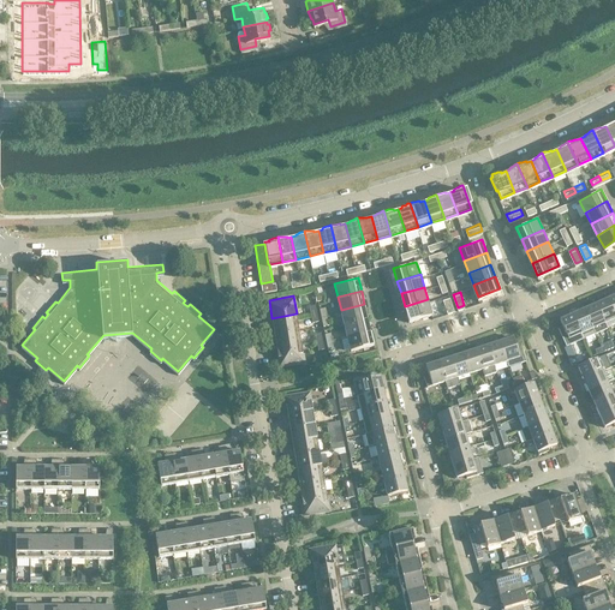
[(454,309),(449,295),(442,298),(447,311),(454,309)]
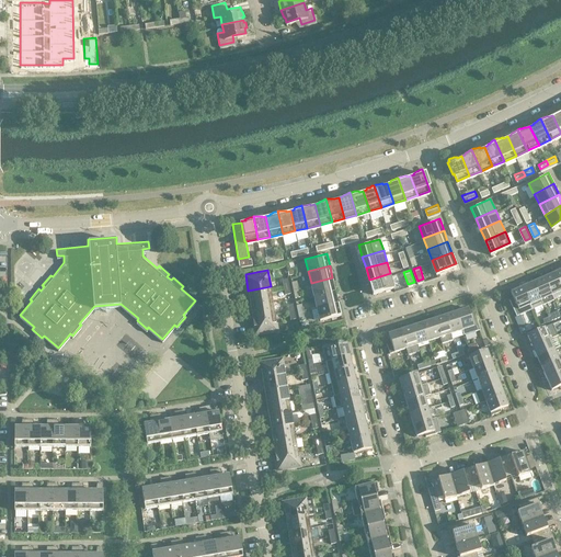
[(560,286),(560,284),(554,270),(544,274),(551,292),(560,286)]
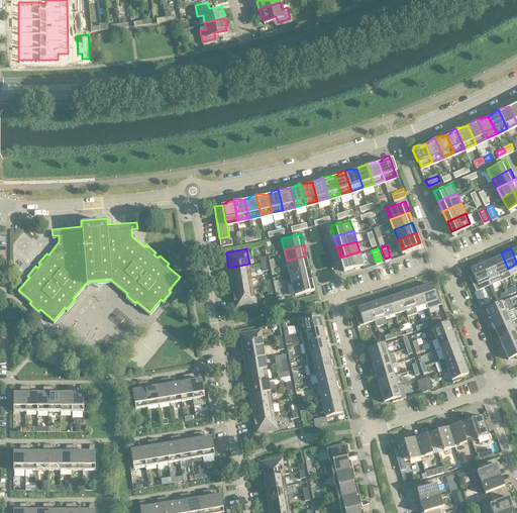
[(363,263),(359,251),(340,258),(343,269),(363,263)]
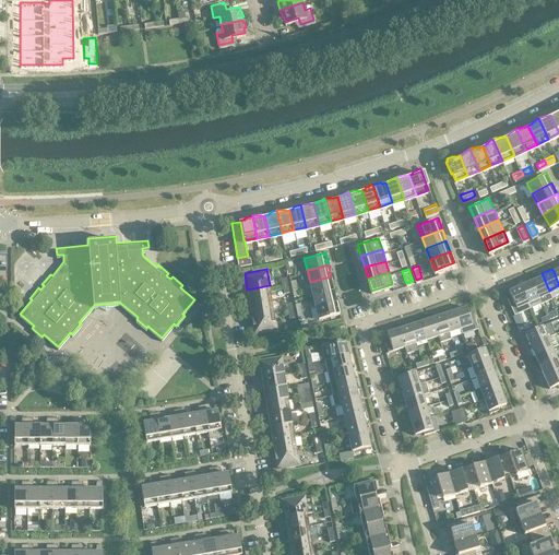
[(551,296),(549,291),(542,273),(531,279),(540,300),(551,296)]
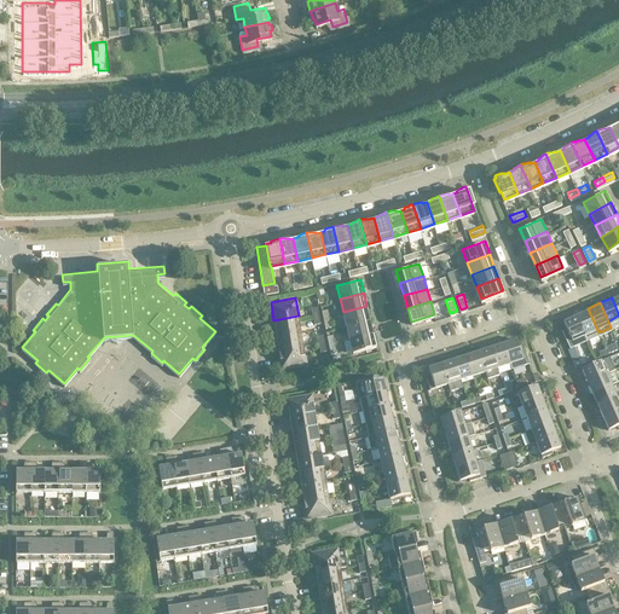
[(370,318),(366,306),(343,312),(346,324),(370,318)]
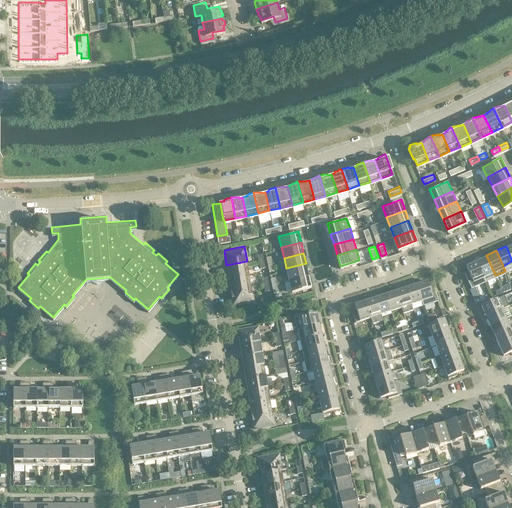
[(495,275),(486,255),(476,259),(485,279),(495,275)]
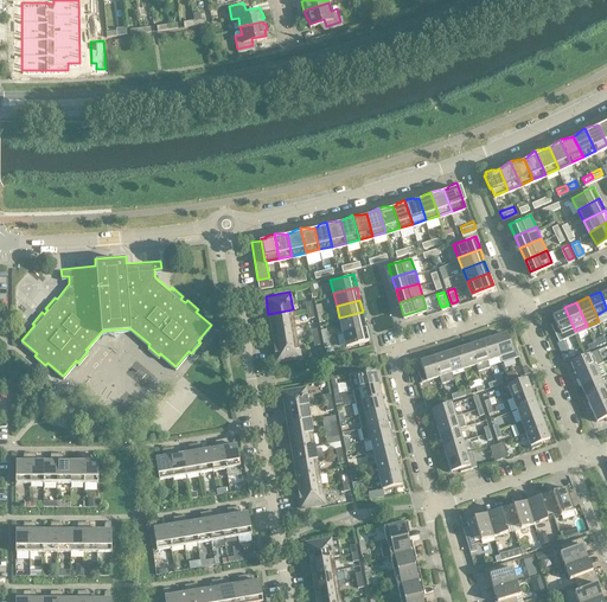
[(575,331),(564,307),(553,313),(555,318),(550,320),(558,339),(575,331)]
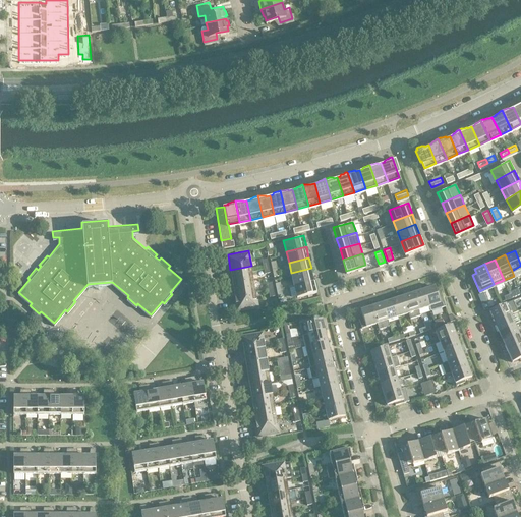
[(252,278),(251,266),(230,270),(232,281),(252,278)]
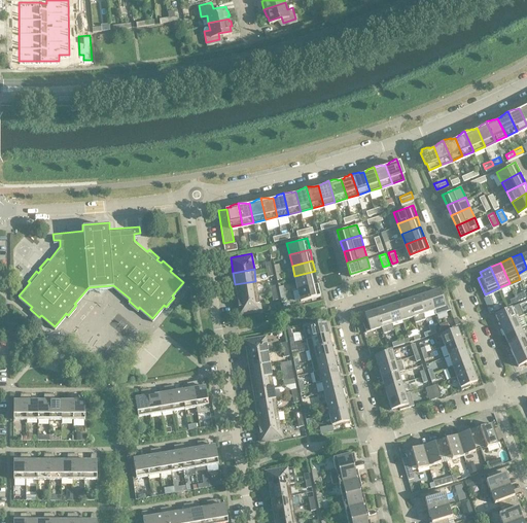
[(317,282),(315,271),(294,276),(297,287),(317,282)]
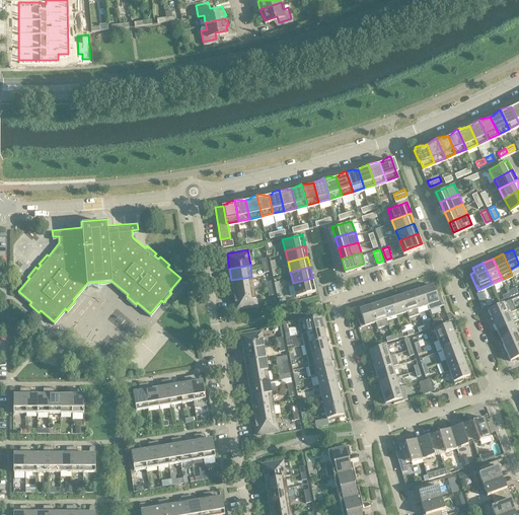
[(253,288),(251,277),(231,280),(233,291),(253,288)]
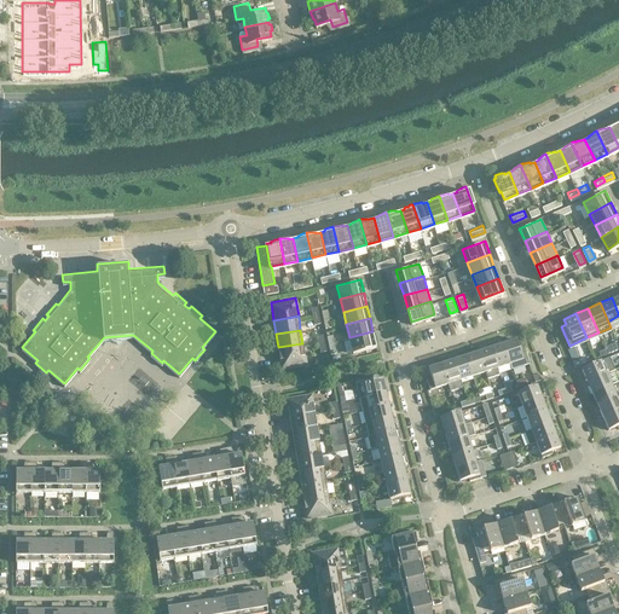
[(376,345),(372,331),(350,337),(352,351),(376,345)]
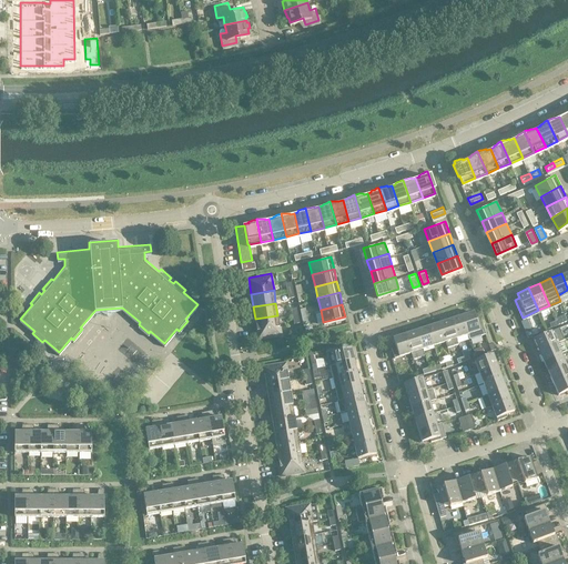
[(474,309),(462,313),(467,331),(469,336),(485,331),(486,331),(479,312),(475,314),(474,309)]
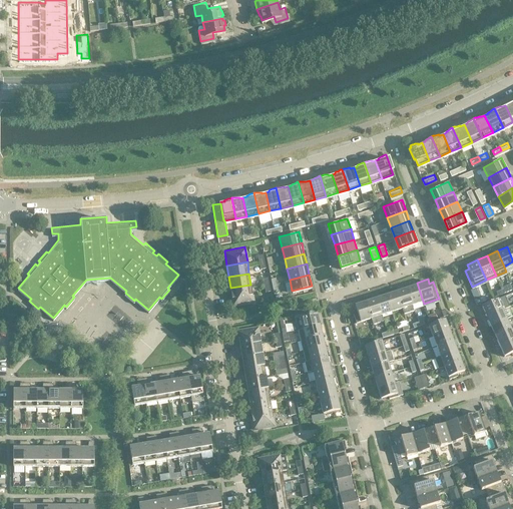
[(422,299),(417,283),(407,286),(412,302),(422,299)]
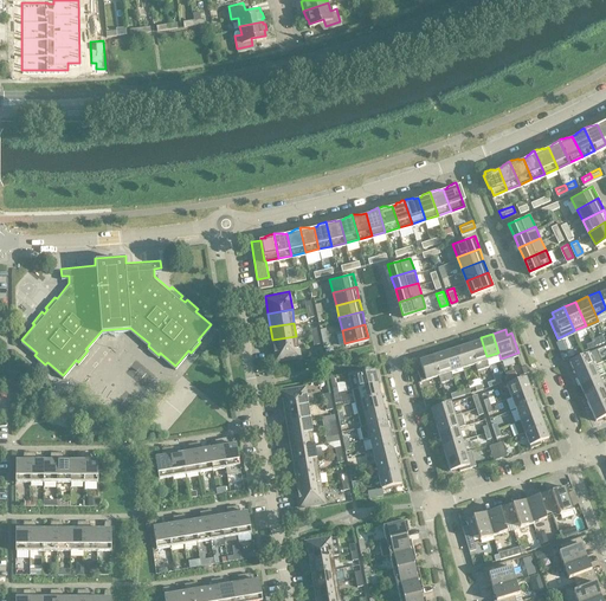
[(300,354),(296,336),(272,340),(275,357),(300,354)]
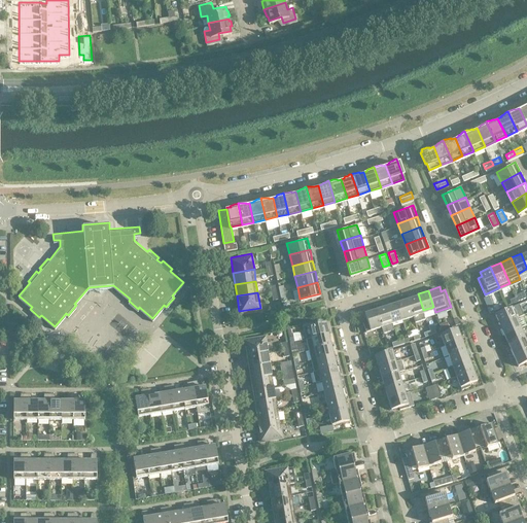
[(423,310),(418,293),(408,297),(413,314),(415,319),(425,316),(423,310)]
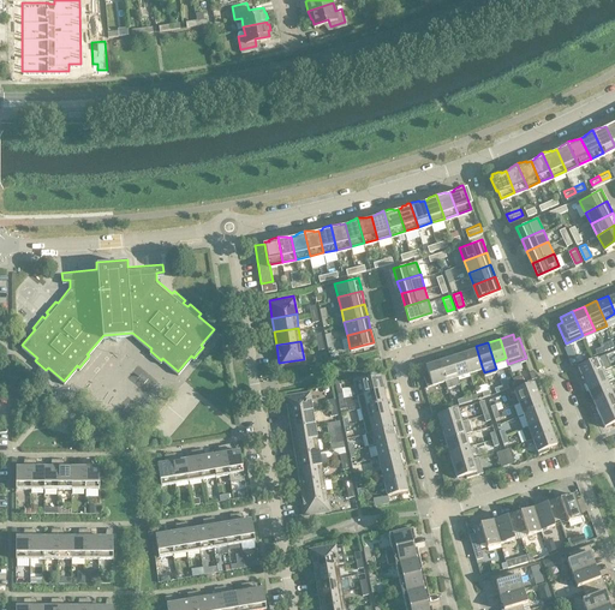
[(482,366),(476,346),(463,351),(470,370),(482,366)]
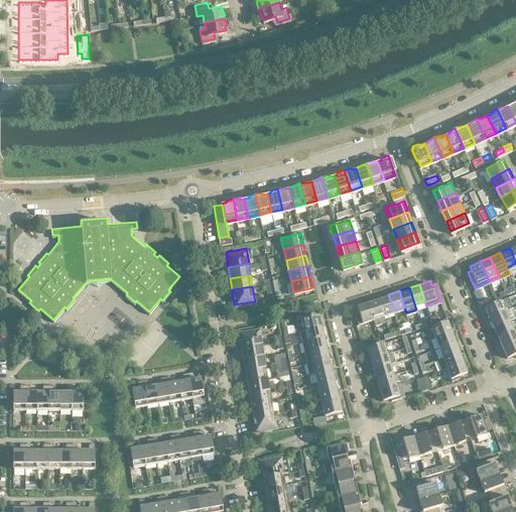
[(394,310),(388,294),(378,297),(383,313),(394,310)]
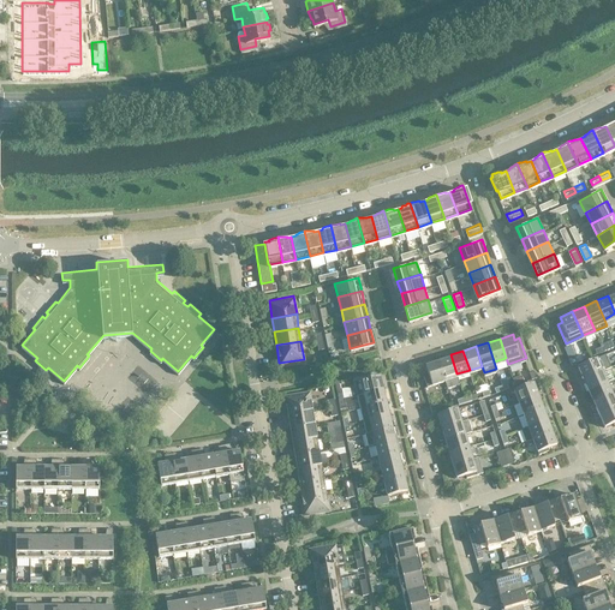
[(457,374),(451,354),(439,358),(445,378),(457,374)]
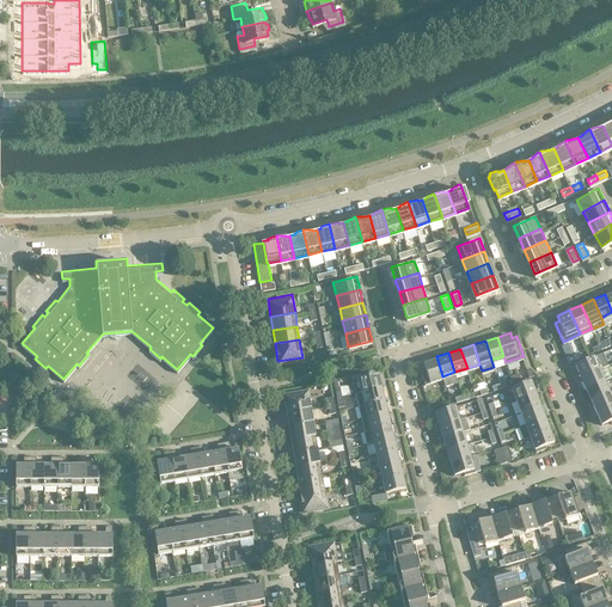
[(575,362),(580,374),(599,366),(593,354),(575,362)]
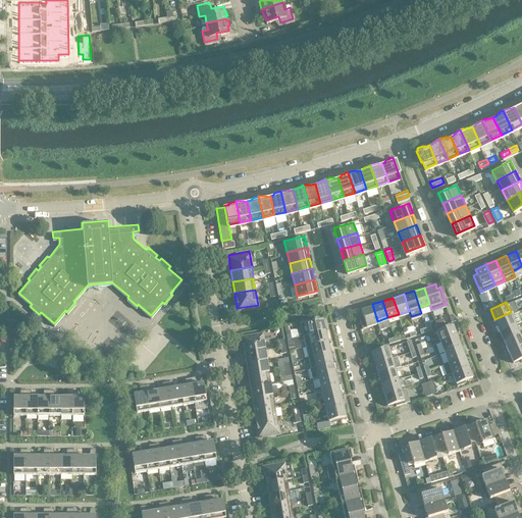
[(377,321),(372,304),(361,308),(363,315),(359,317),(362,325),(377,321)]
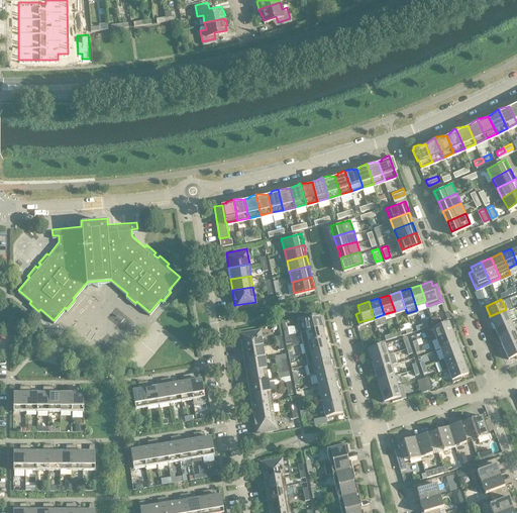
[(510,319),(506,309),(490,316),(495,326),(510,319)]
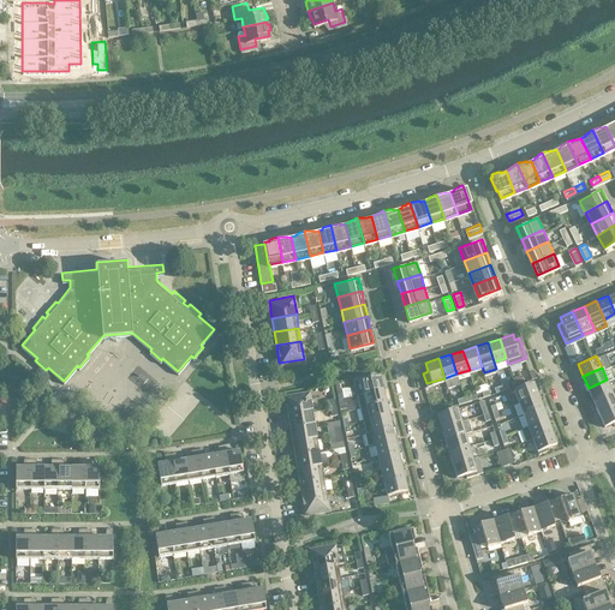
[(359,377),(363,390),(382,386),(380,372),(359,377)]
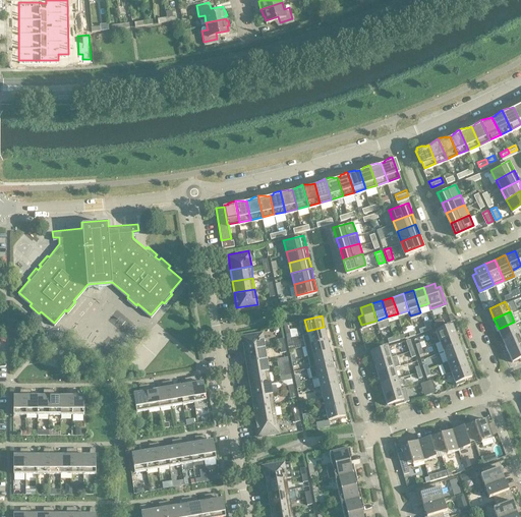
[(456,333),(452,322),(436,328),(440,339),(456,333)]
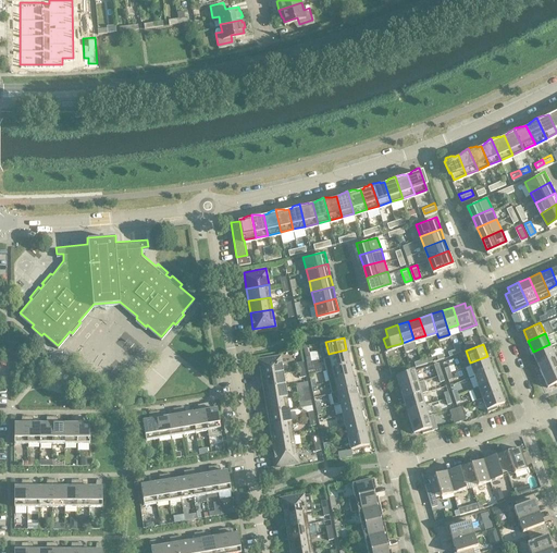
[(555,355),(549,344),(533,352),(537,363),(555,355)]
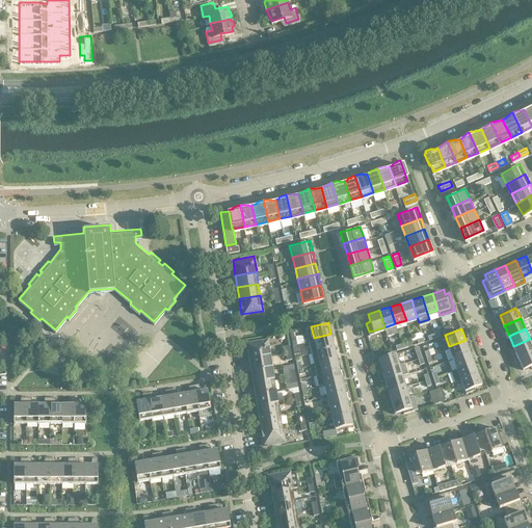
[(334,345),(330,334),(314,338),(310,339),(312,350),(334,345)]
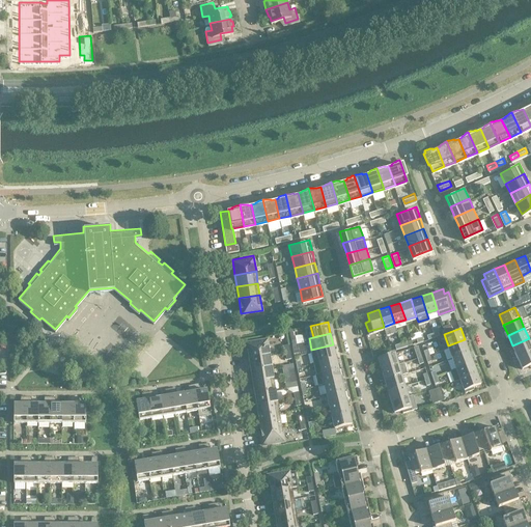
[(530,336),(529,338),(512,345),(516,356),(530,349),(530,336)]
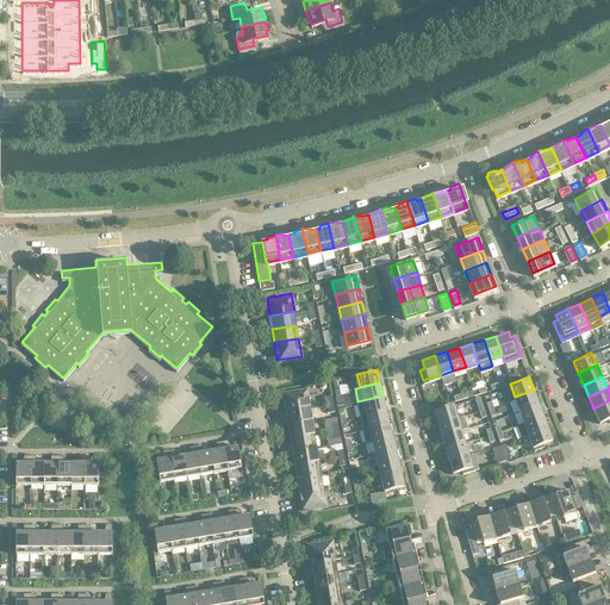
[(282,391),(285,409),(310,405),(306,387),(282,391)]
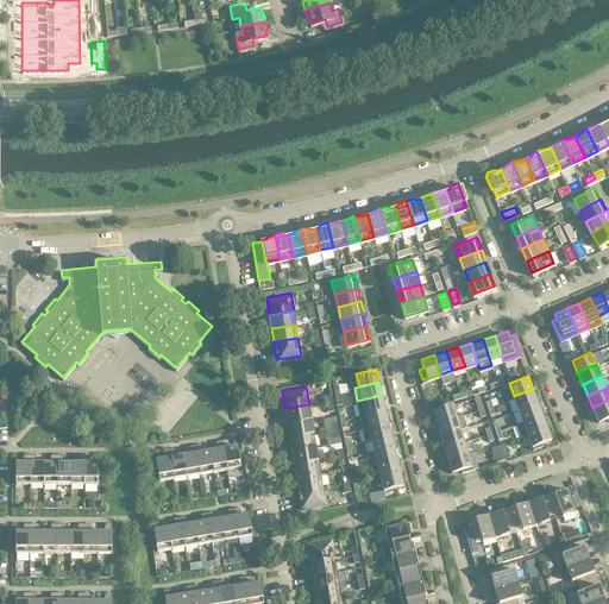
[(538,401),(533,389),(514,396),(518,408),(538,401)]
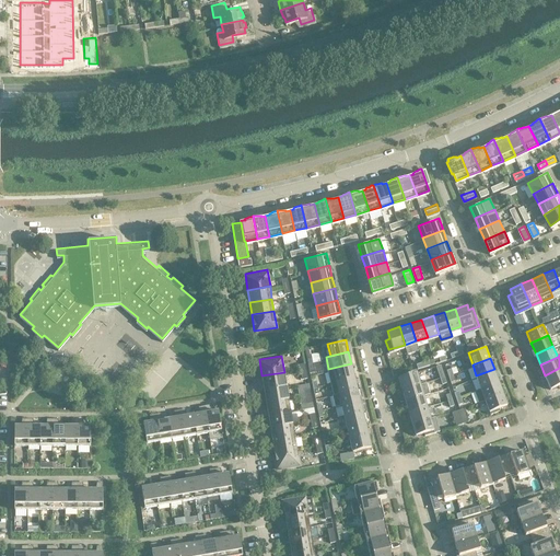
[(354,374),(351,363),(328,369),(331,380),(354,374)]
